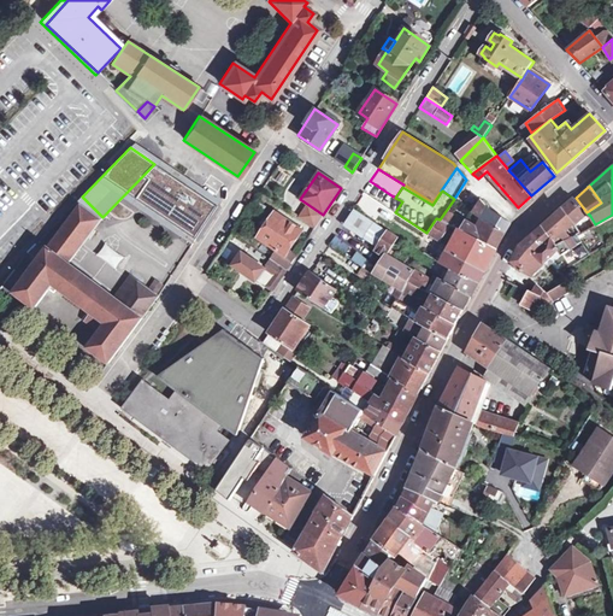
[(363,192),(355,203),(373,212),(379,203),(363,192)]
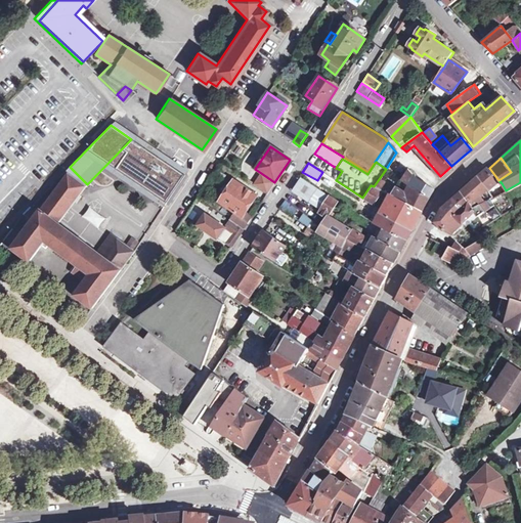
[(138,189),(155,201),(171,177),(155,166),(138,189)]
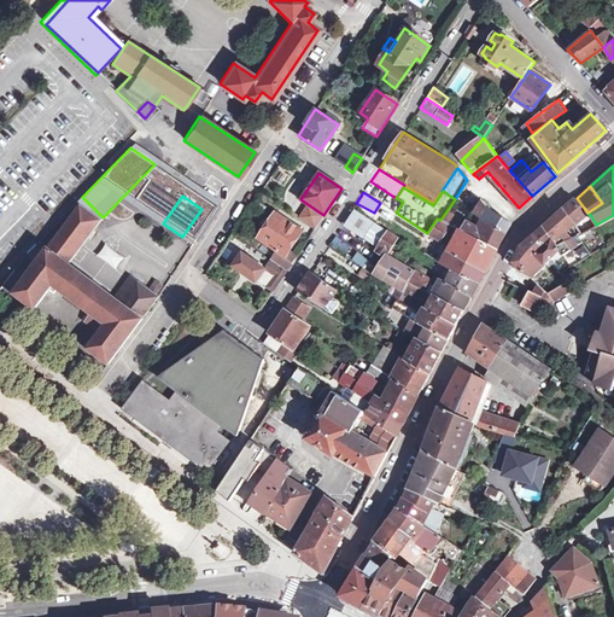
[(103,217),(82,197),(76,203),(100,219),(103,217)]
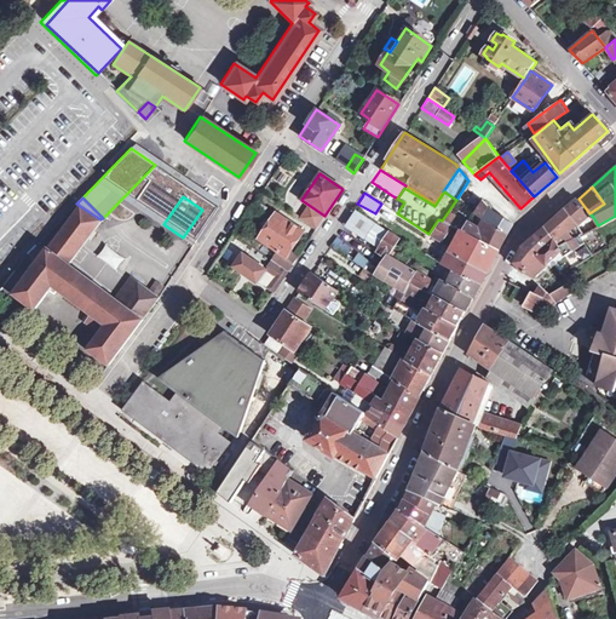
[(475,213),(483,219),(489,207),(483,200),(475,213)]
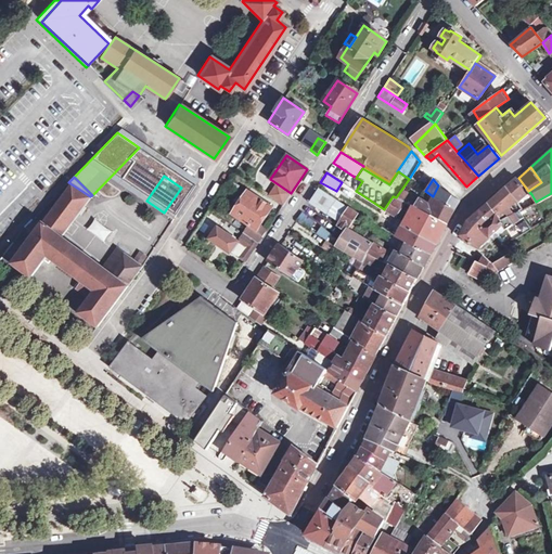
[(515,179),(505,188),(515,201),(525,192),(515,179)]
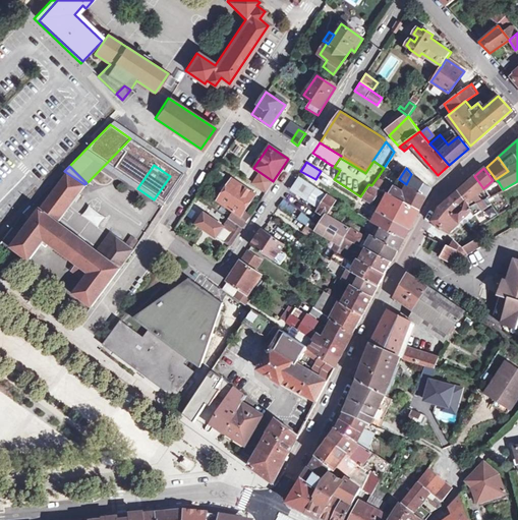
[(96,250),(57,221),(84,184),(64,171),(33,204),(19,216),(11,227),(20,234),(11,246),(29,260),(44,239),(75,263),(69,271),(82,281),(73,292),(91,306),(133,250),(108,233),(96,250)]
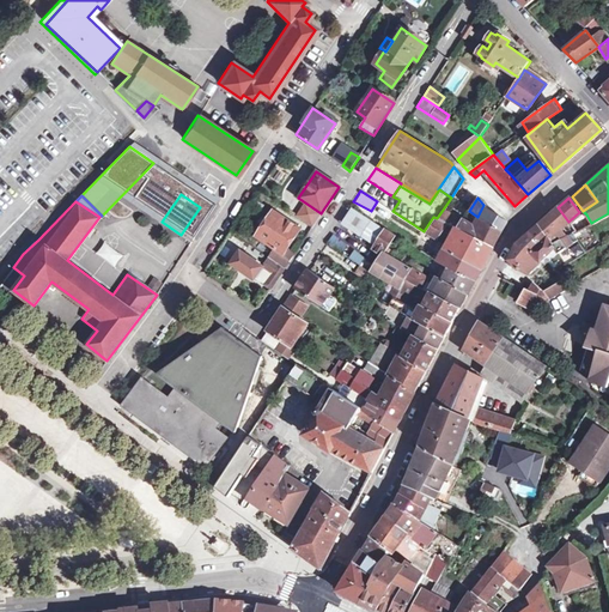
[(477,217),(479,217),(500,229),(506,219),(483,205),(477,217)]
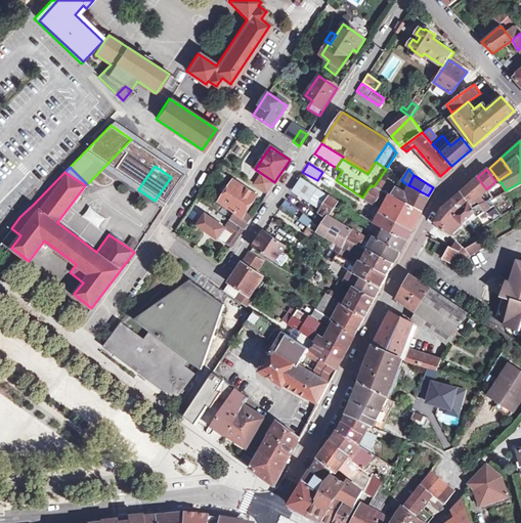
[(319,208),(330,194),(300,176),(291,189),(319,208)]
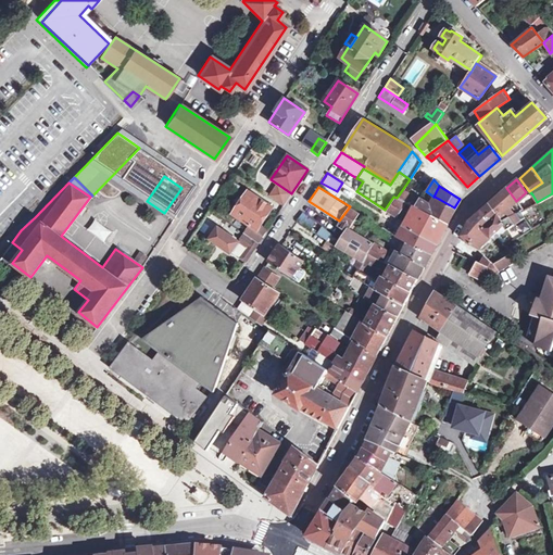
[(516,201),(506,188),(498,196),(507,210),(516,201)]
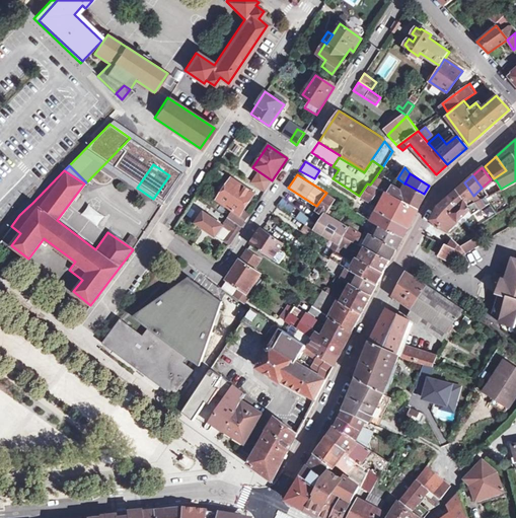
[(388,195),(393,187),(375,177),(370,185),(388,195)]
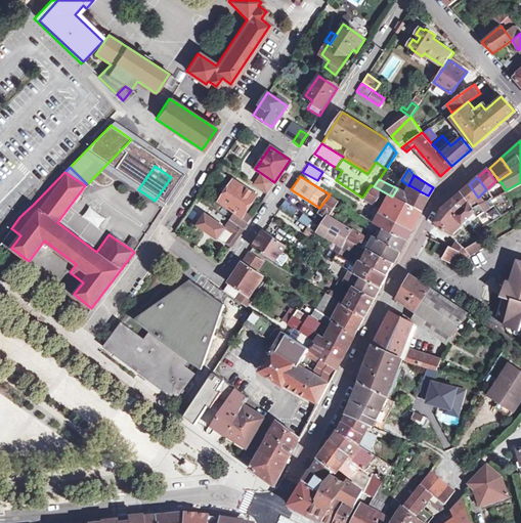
[(219,201),(242,216),(256,195),(233,180),(219,201)]
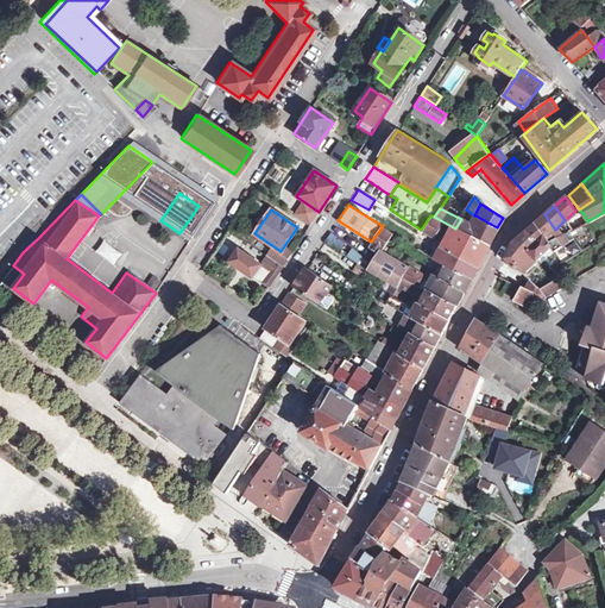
[(587,221),(583,213),(565,220),(572,230),(587,221)]
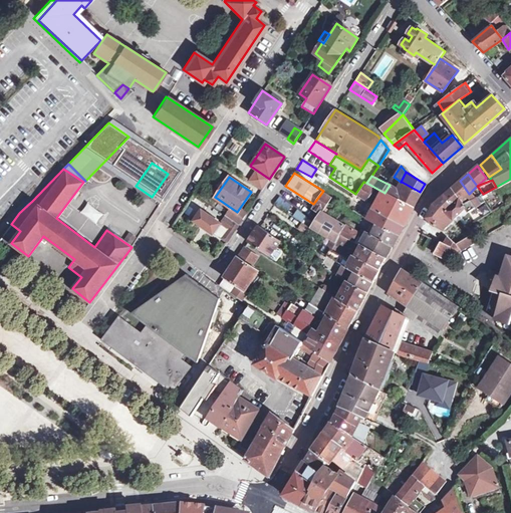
[(473,199),(469,194),(460,181),(451,189),(464,205),(473,199)]
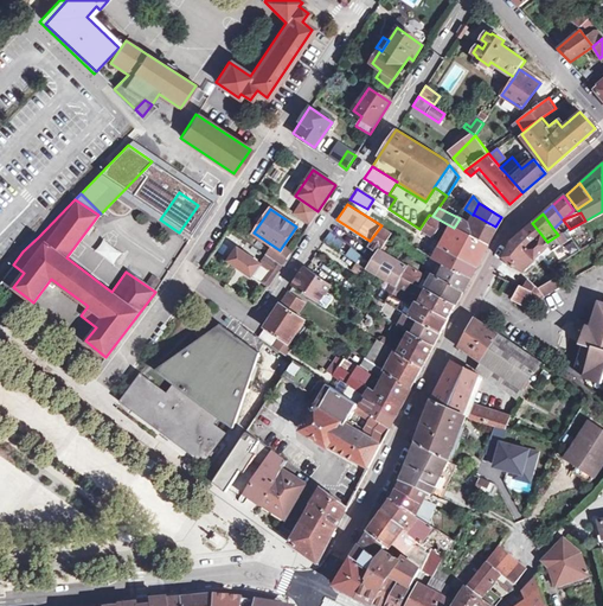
[(454,228),(486,246),(495,227),(474,215),(469,223),(460,218),(454,228)]
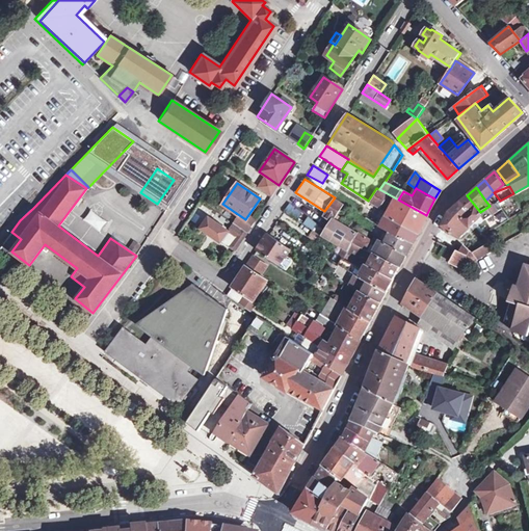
[(494,192),(485,201),(490,206),(496,202),(496,203),(500,201),(494,192)]
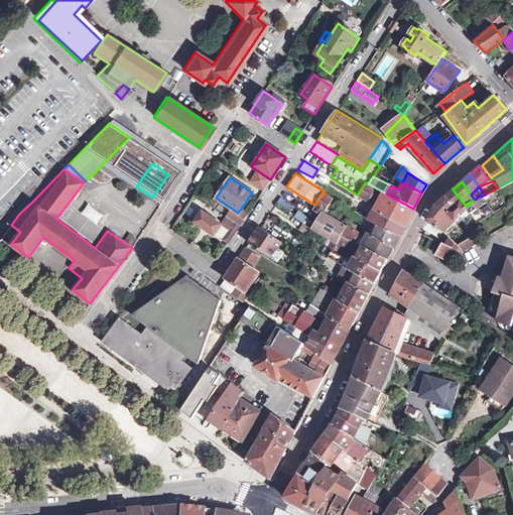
[(466,206),(453,189),(434,206),(427,219),(434,225),(442,229),(467,208),(465,207),(466,206)]
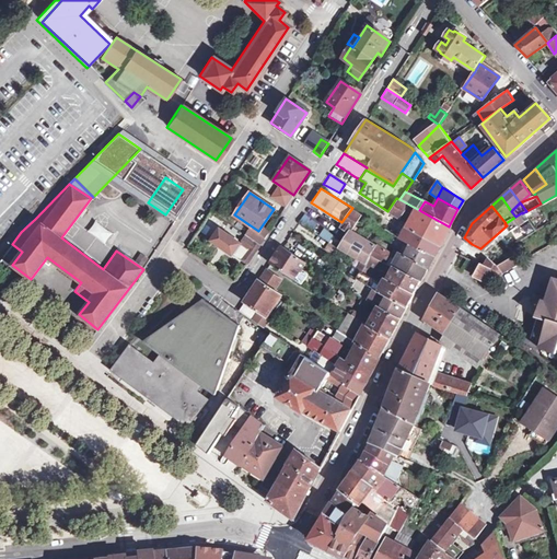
[(352,208),(341,222),(341,223),(349,229),(350,229),(354,224),(361,213),(352,208)]
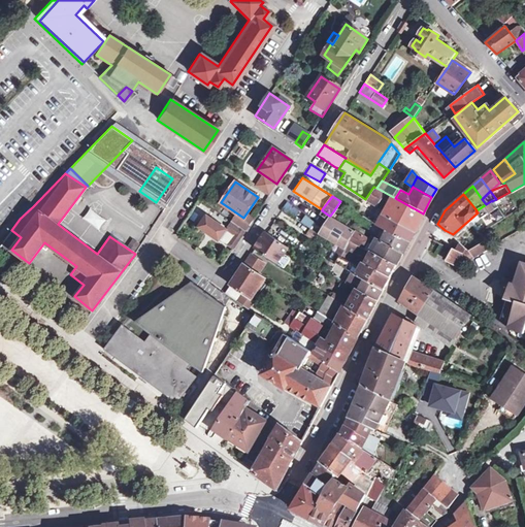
[(413,231),(423,213),(395,198),(388,212),(386,216),(413,231)]
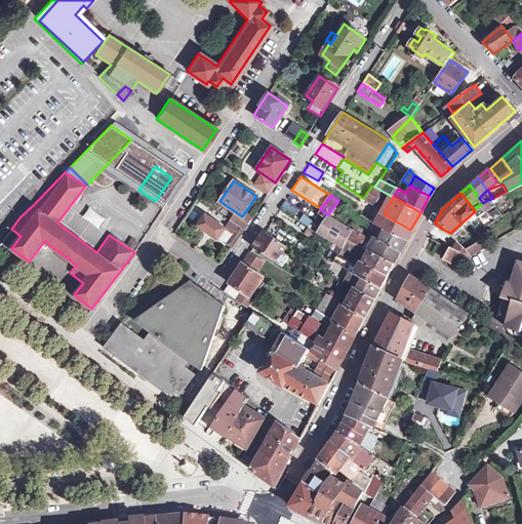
[(361,204),(373,212),(377,206),(365,198),(361,204)]
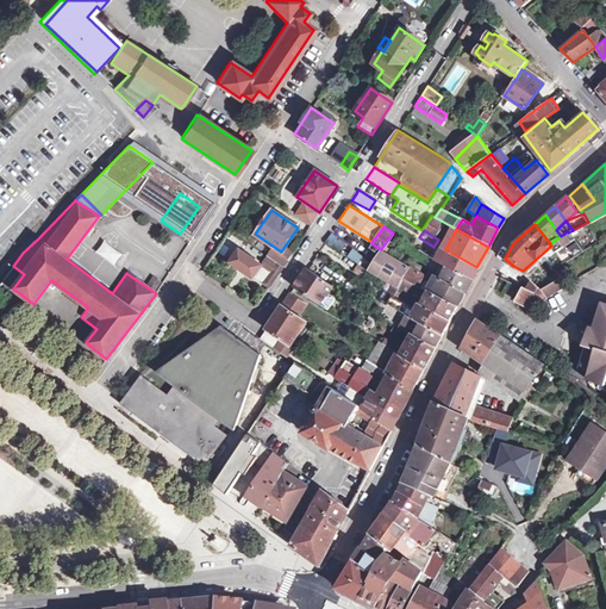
[(549,244),(551,246),(555,250),(572,238),(568,232),(568,231),(561,236),(550,243),(549,244)]
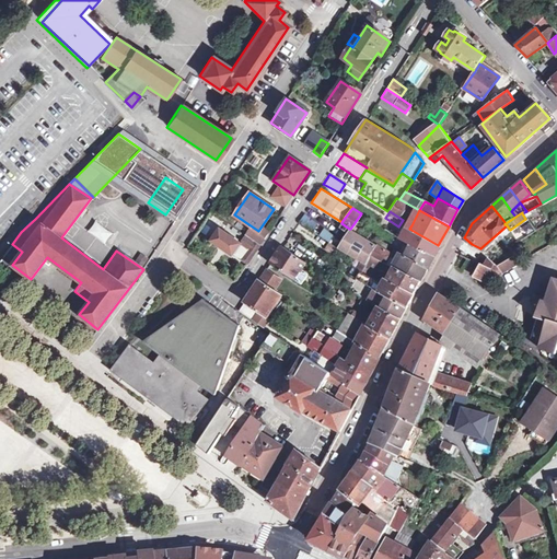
[(336,247),(341,240),(303,213),(298,221),(329,242),(336,247)]
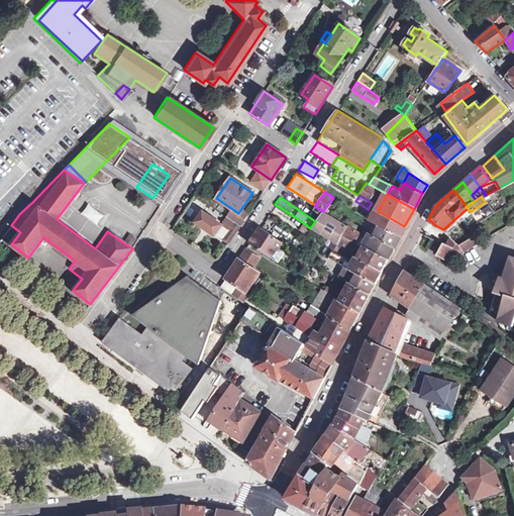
[(481,216),(490,211),(486,204),(477,210),(481,216)]
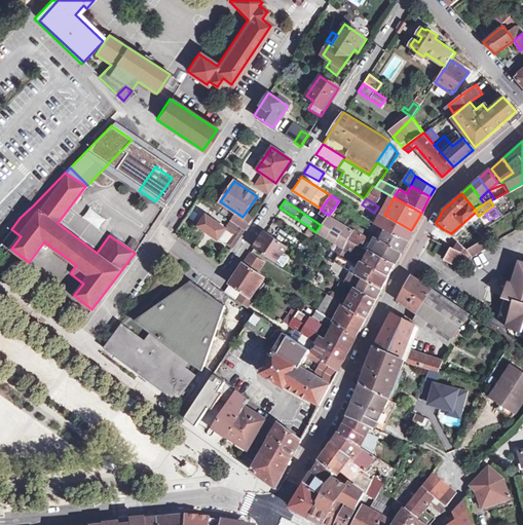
[(332,211),(329,215),(352,229),(356,224),(332,211)]
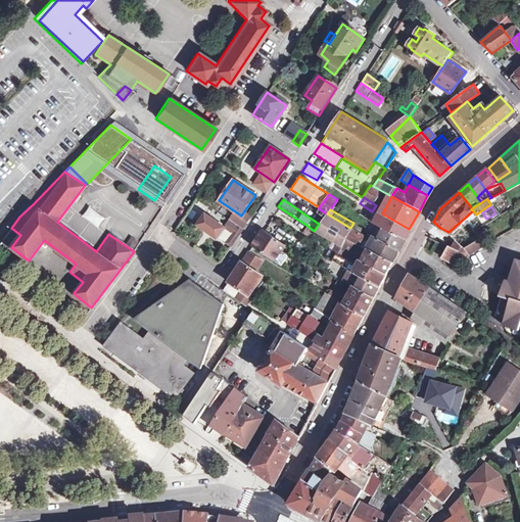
[(229,220),(242,229),(251,216),(246,211),(242,219),(234,212),(229,220)]
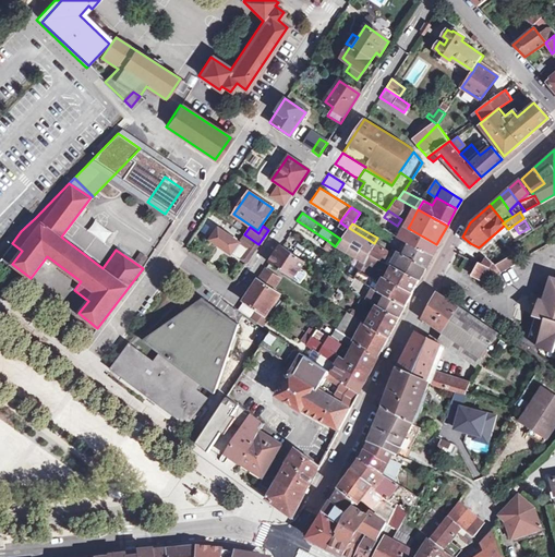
[(398,235),(402,239),(408,228),(403,226),(398,235)]
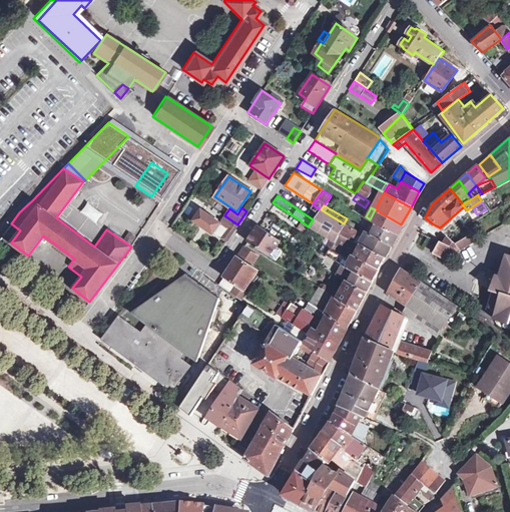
[(193,219),(211,232),(218,222),(200,209),(193,219)]
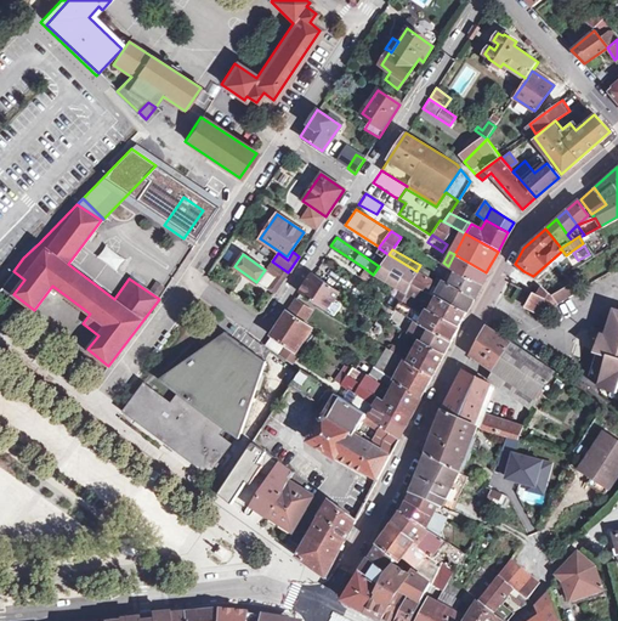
[(409,283),(417,271),(389,254),(387,254),(379,266),(373,275),(375,276),(400,291),(403,292),(409,283)]
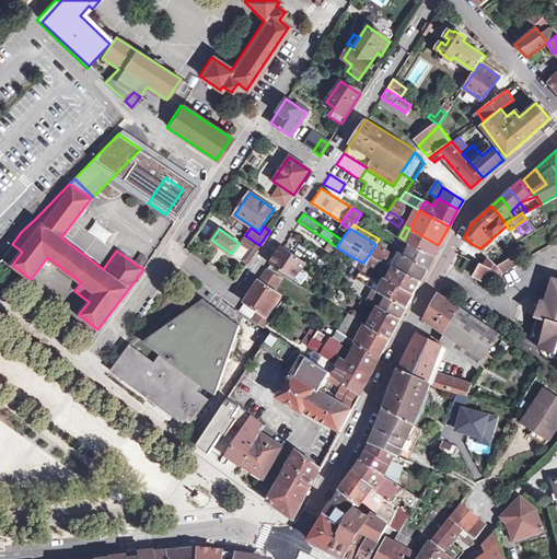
[(432,256),(438,245),(409,229),(404,240),(408,242),(432,256)]
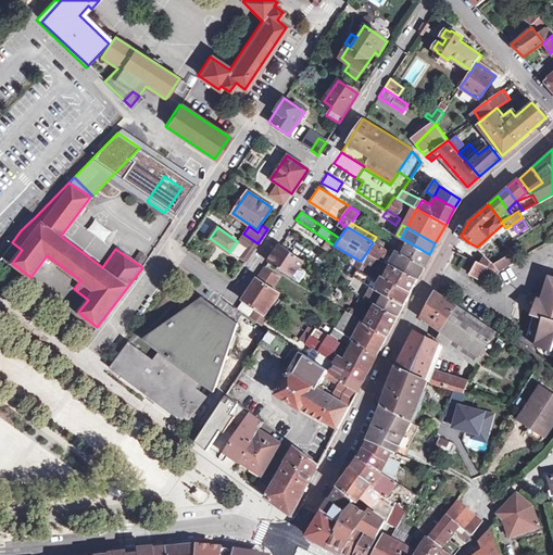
[(258,243),(243,234),(238,242),(247,248),(240,259),(246,262),(258,243)]
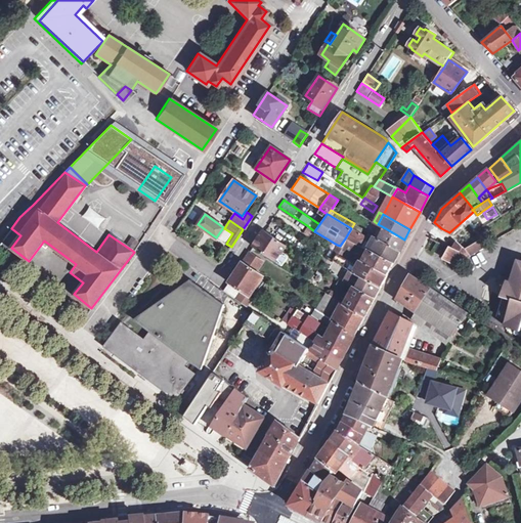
[(316,232),(314,231),(308,226),(304,232),(312,237),(316,232)]
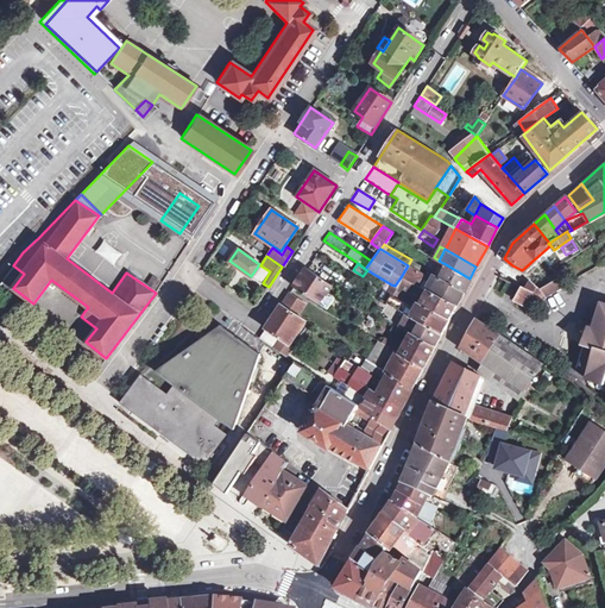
[(462,290),(470,279),(443,263),(438,275),(462,290)]
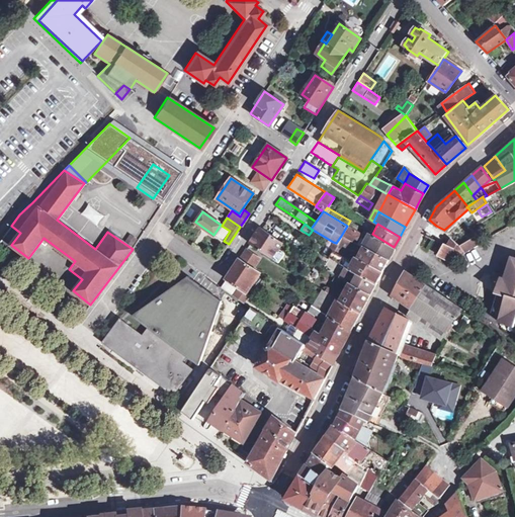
[(341,236),(356,244),(362,234),(347,226),(341,236)]
